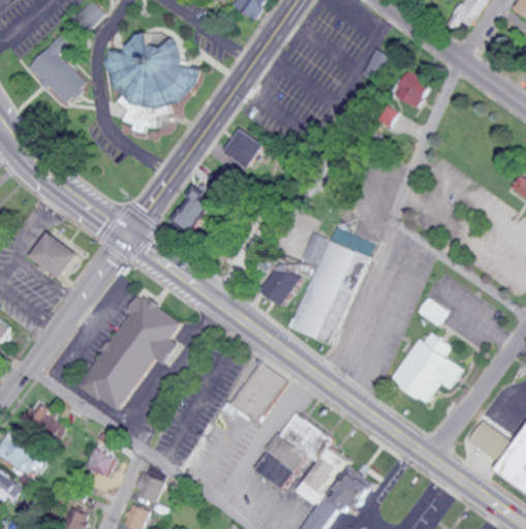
[(105,13),(92,0),(78,13),(91,28),(105,13)]
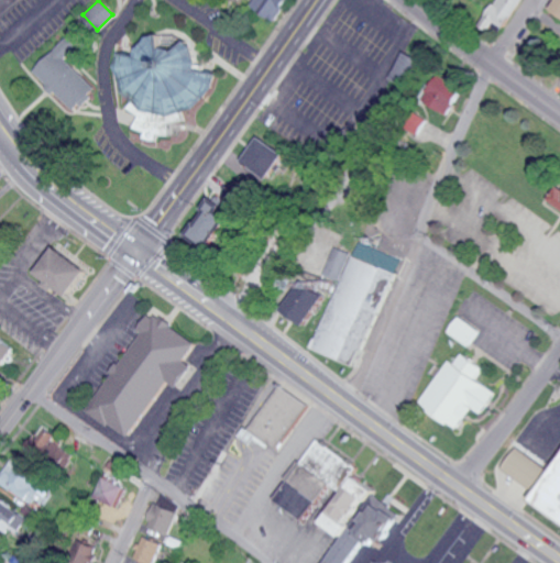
[(282,0),(249,0),(245,7),(273,20),(282,0)]
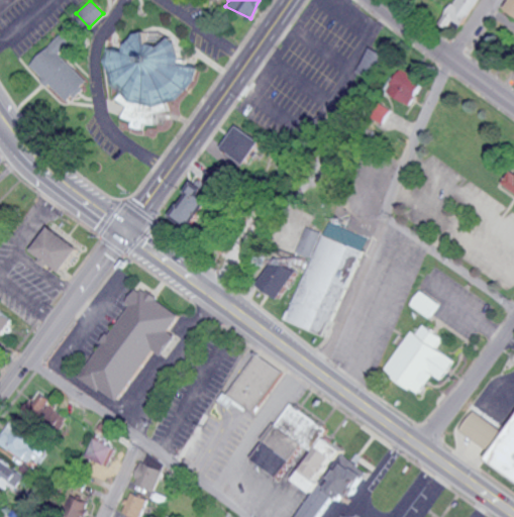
[(453,0),(441,20),(456,30),(475,0),(453,0)]
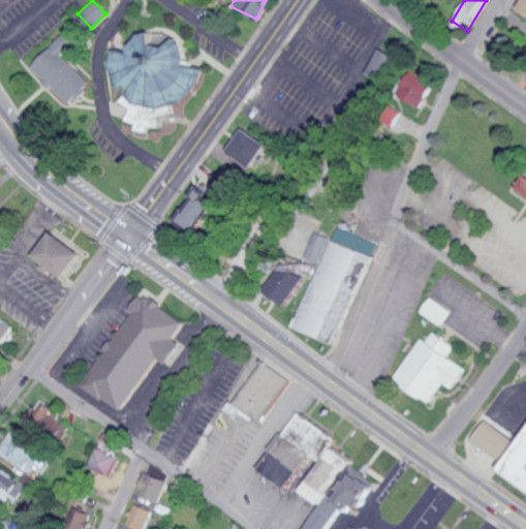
[(525,0),(523,0),(517,10),(525,16),(525,0)]
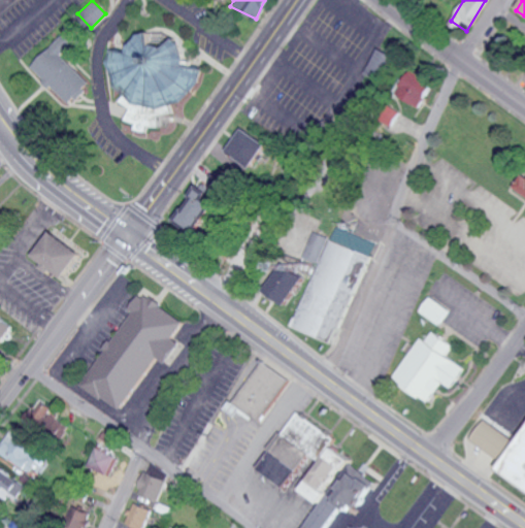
[(124,56),(112,51),(105,63),(110,80),(115,94),(127,100),(120,106),(129,114),(125,124),(136,129),(134,135),(148,138),(148,132),(160,132),(160,122),(173,119),(172,110),(184,109),(193,96),(202,86),(204,70),(186,69),(181,53),(172,45),(173,38),(167,32),(149,31),(141,39),(135,44),(131,48),(124,56)]
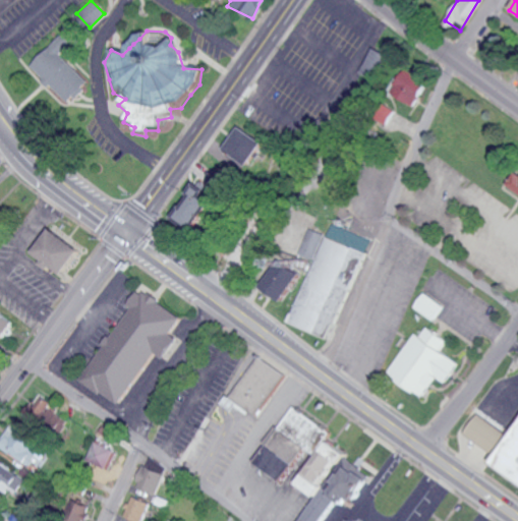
[(68,35),(77,44),(63,59),(90,89),(69,107),(34,70),(68,35)]
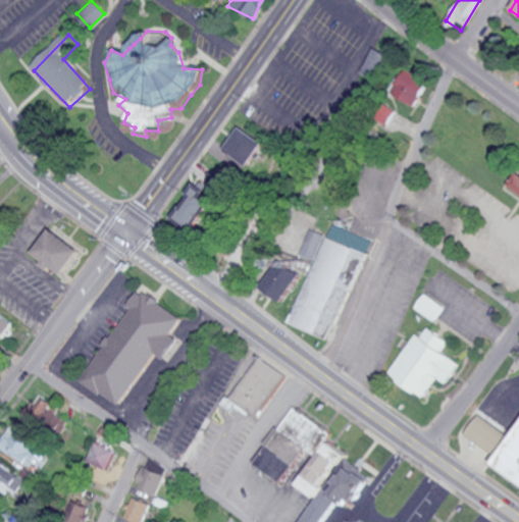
[(358,73),(377,81),(386,55),(367,48),(358,73)]
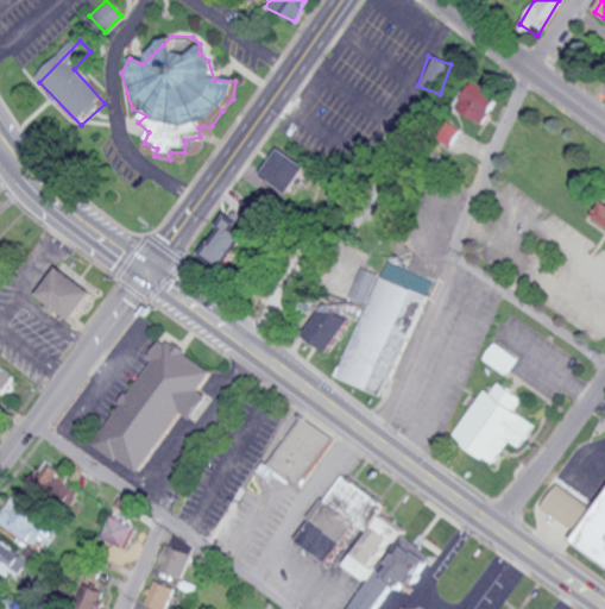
[(454,110),(481,124),(497,93),(470,79),(454,110)]
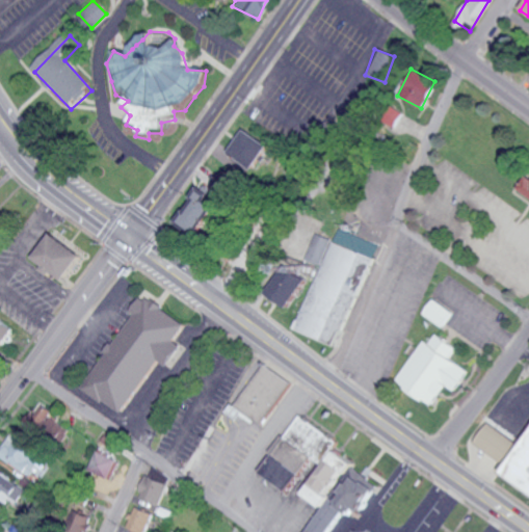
[(392,128),(400,112),(387,105),(378,121),(392,128)]
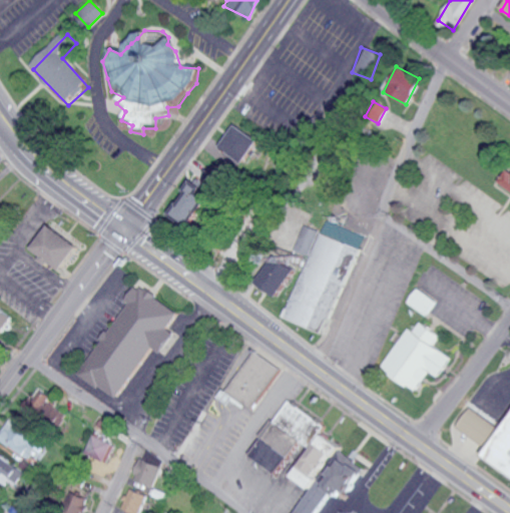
[(255,141),(230,124),(215,146),(239,163),(255,141)]
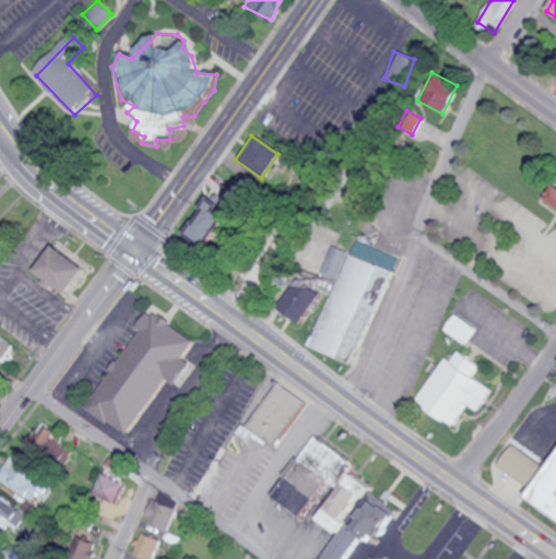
[(555,210),(555,187),(553,185),(542,198),(555,210)]
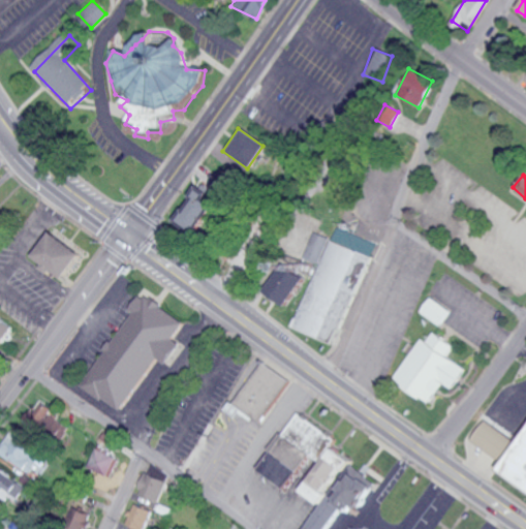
[(176,222),(194,231),(211,198),(192,189),(176,222)]
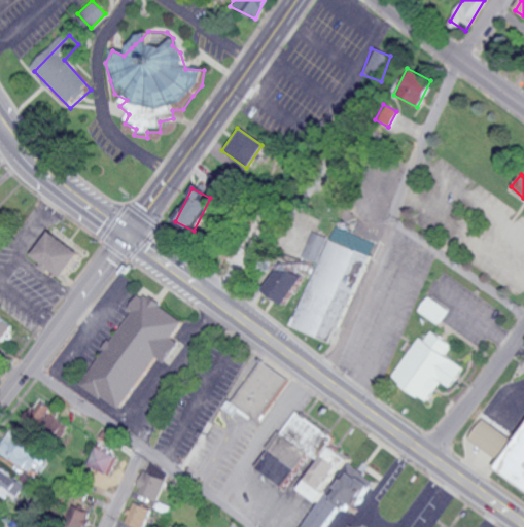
[(290,327),(329,343),(369,241),(328,225),(290,327)]
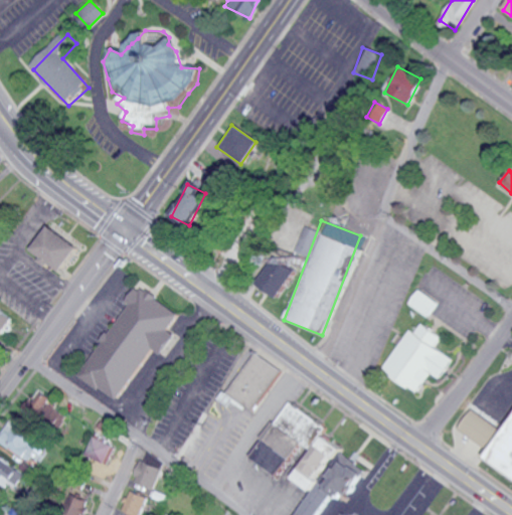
[(78,249),(49,226),(30,249),(59,273),(78,249)]
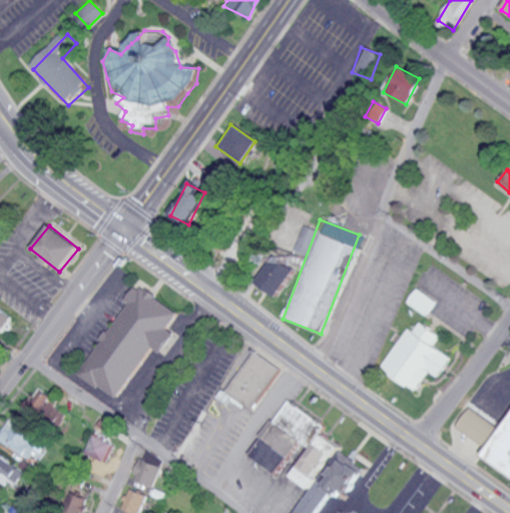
[(306,257),(316,231),(302,225),(291,249),(306,257)]
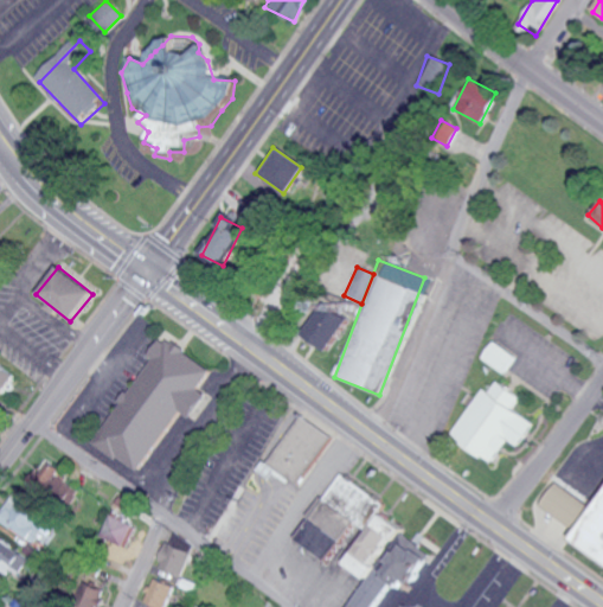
[(302,338),(328,350),(345,315),(318,302),(302,338)]
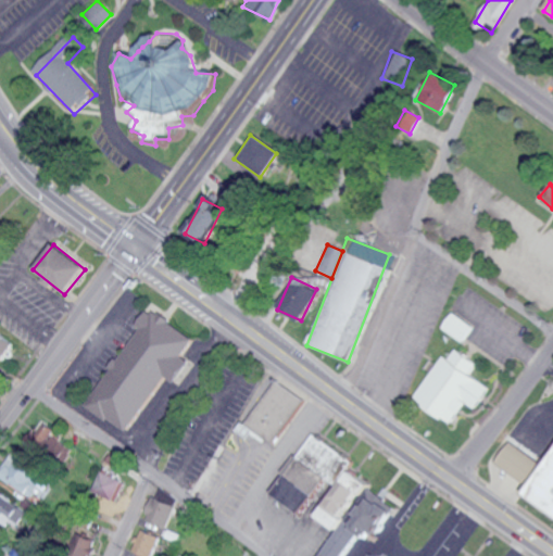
[(86,407),(127,432),(162,377),(173,383),(187,362),(179,357),(191,338),(145,308),(134,326),(136,327),(86,407)]
